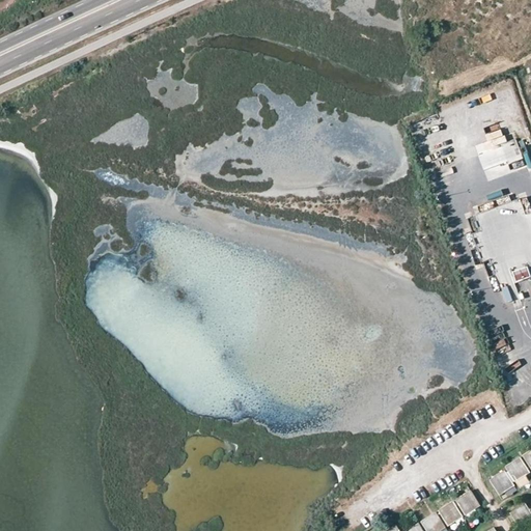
[(487,165),(521,156),(516,143),(483,152),(487,165)]
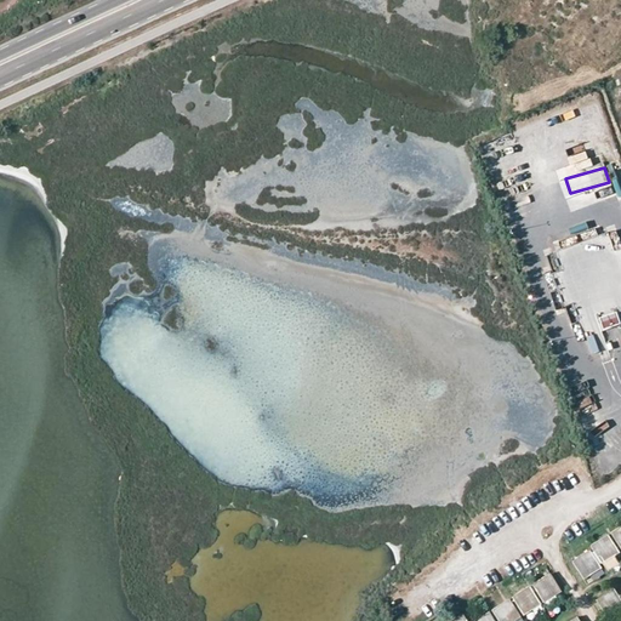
[(554,251),(560,271),(615,250),(608,232),(554,251)]
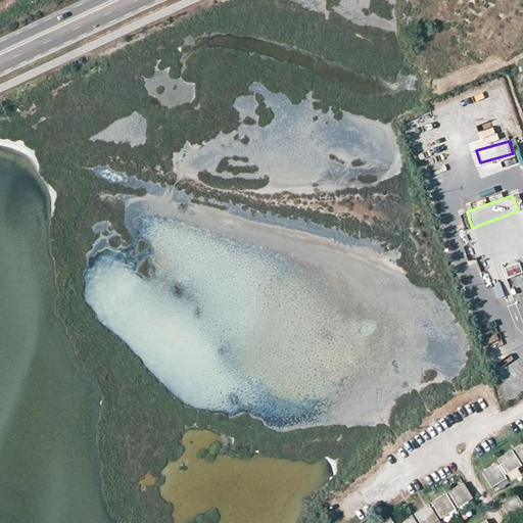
[(522,208),(518,210),(472,228),(465,230),(475,257),(482,255),(492,284),(500,282),(508,304),(515,301),(507,279),(522,273),(522,208)]
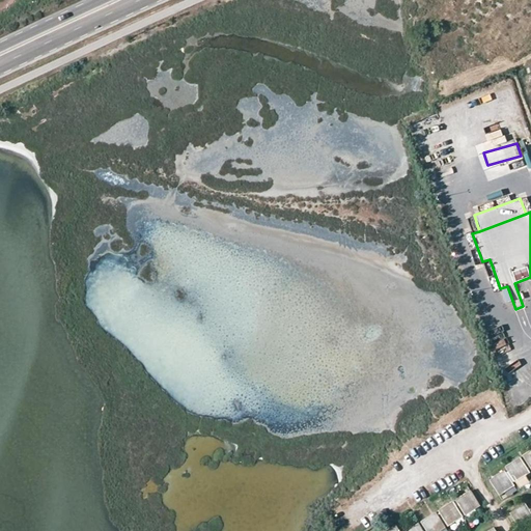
[(498,346),(512,340),(510,333),(496,340),(498,346)]
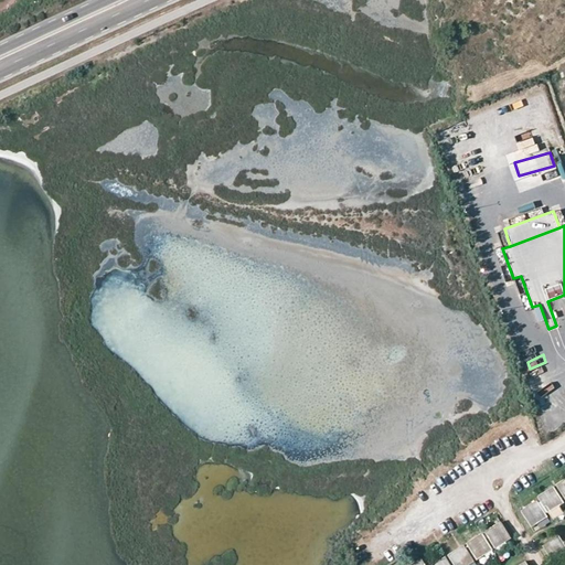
[(544,425),(564,417),(564,398),(539,408),(544,425)]
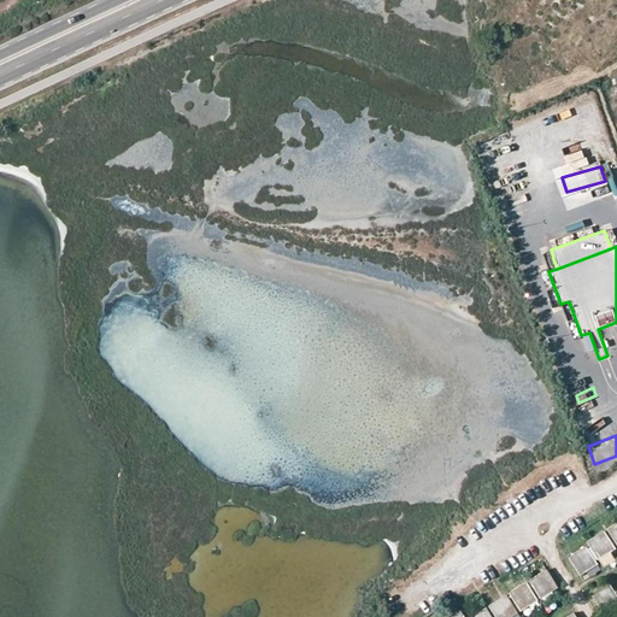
[(603,532),(587,542),(598,559),(613,548),(603,532)]
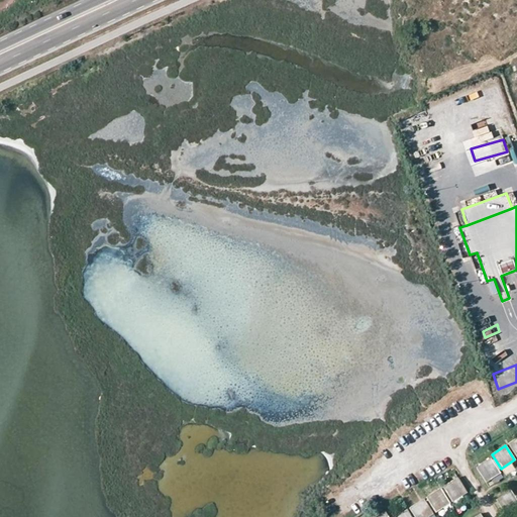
[(500,474),(490,458),(477,468),(486,482),(500,474)]
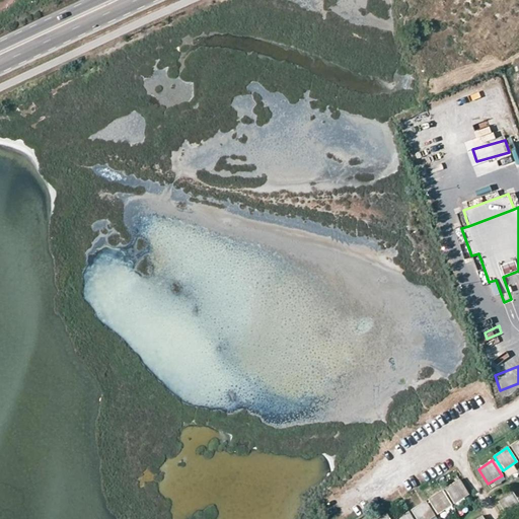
[(454,503),(468,495),(459,479),(445,489),(454,503)]
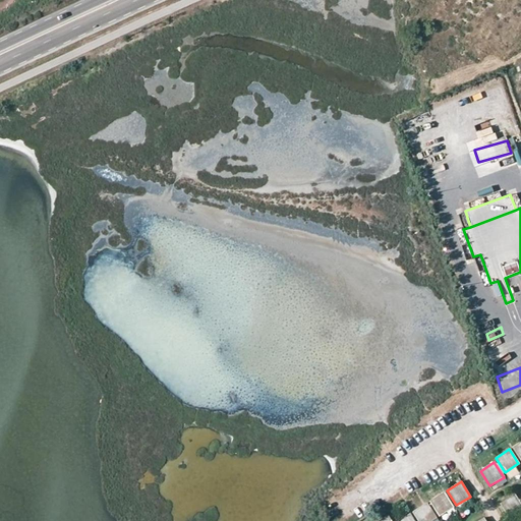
[(429,502),(439,516),(453,507),(444,493),(429,502)]
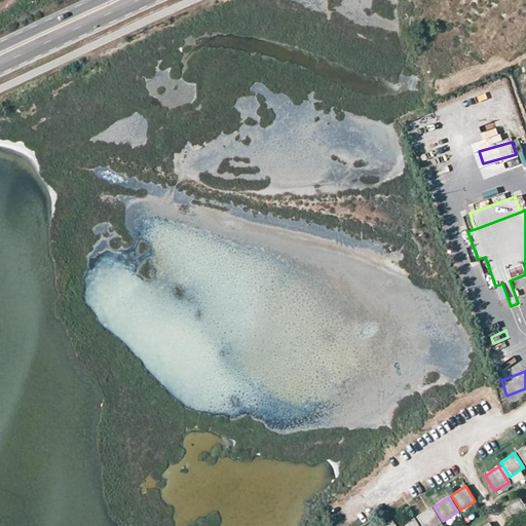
[(525,510),(519,499),(504,509),(514,522),(525,514),(525,510)]
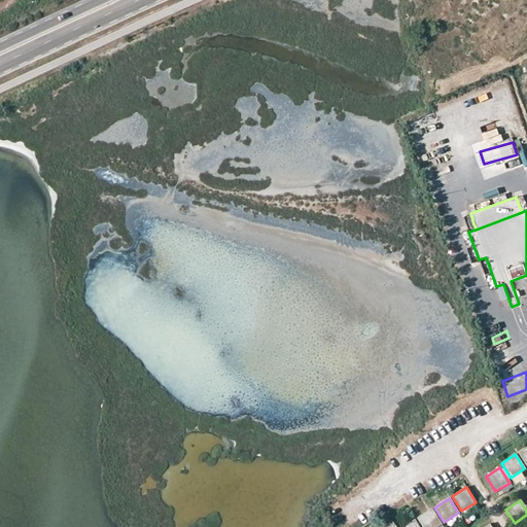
[(435,526),(441,524),(431,510),(418,518),(423,526),(435,526)]
